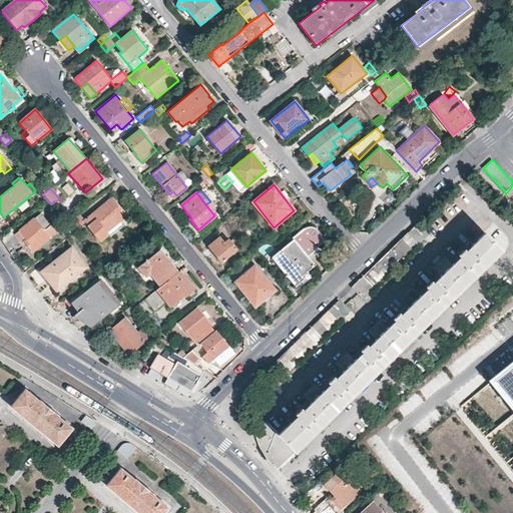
[(65,222),(71,229),(81,221),(96,239),(106,232),(104,231),(117,219),(119,221),(127,215),(112,196),(83,219),(77,213),(65,222)]
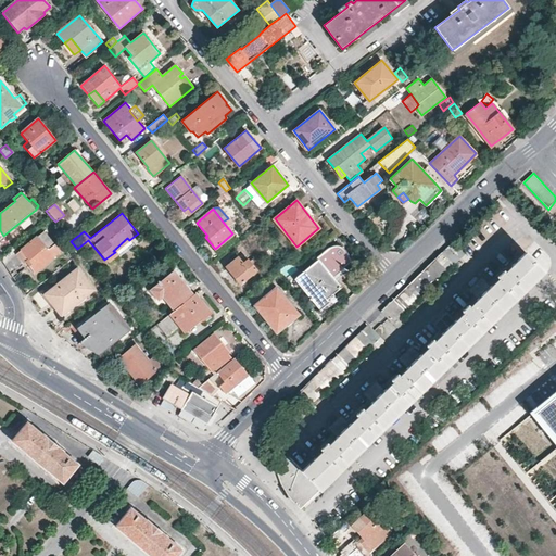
[(36,273),(62,251),(55,244),(49,249),(38,236),(16,253),(25,263),(27,262),(36,273)]
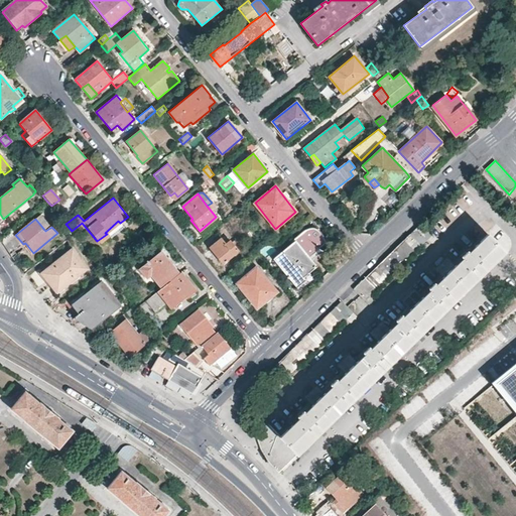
[(105,233),(107,234),(111,239),(124,228),(120,223),(118,221),(105,233)]
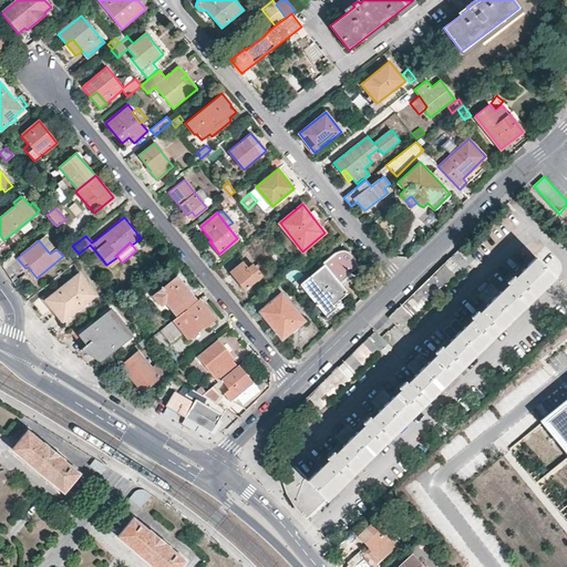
[(338,282),(349,274),(352,276),(353,276),(354,275),(357,275),(358,274),(358,271),(359,268),(358,265),(357,261),(356,259),(354,258),(354,257),(353,257),(350,253),(344,250),(339,250),(333,254),(319,265),(322,269),(302,285),(327,315),(342,302),(340,299),(347,294),(338,282)]
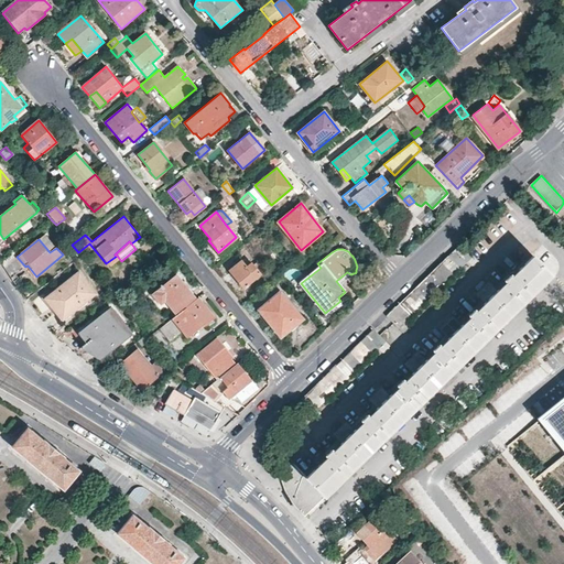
[(291,498),(302,510),(377,437),(549,270),(530,251),(516,264),(518,267),(511,273),(510,273),(507,270),(501,275),(505,279),(499,285),(497,284),(495,286),(486,278),(475,289),(483,297),(480,299),(483,302),(476,307),(473,304),(467,310),(470,314),(463,321),(462,318),(458,321),(451,313),(441,324),(447,332),(445,334),(447,336),(441,343),(437,339),(431,345),(434,348),(426,356),(425,354),(423,355),(415,347),(404,358),(412,366),(409,369),(411,371),(404,377),(401,373),(396,379),(399,383),(391,390),(390,388),(387,391),(379,382),(369,393),(377,401),(373,403),(376,405),(368,413),(365,410),(359,415),(362,419),(356,425),(354,423),(350,425),(343,419),(333,429),(340,436),(337,440),(338,442),(333,448),(329,445),(324,449),(326,454),(320,461),(317,457),(303,470),(291,458),(278,470),(283,486),(285,489),(291,498)]
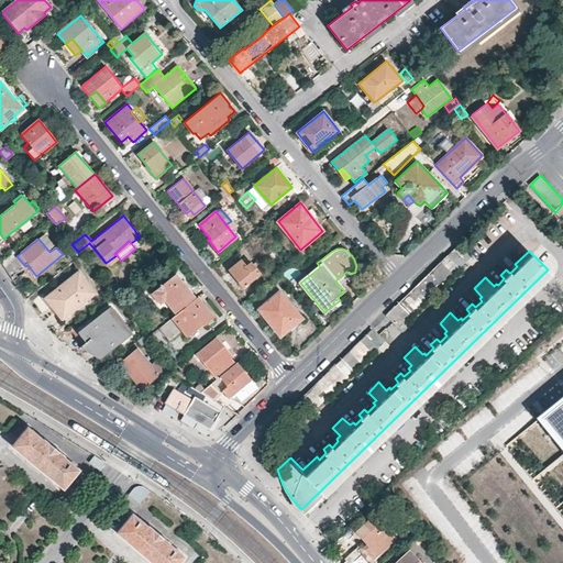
[(246,266),(241,261),(230,269),(244,288),(261,274),(258,272),(253,265),(251,262),(246,266)]
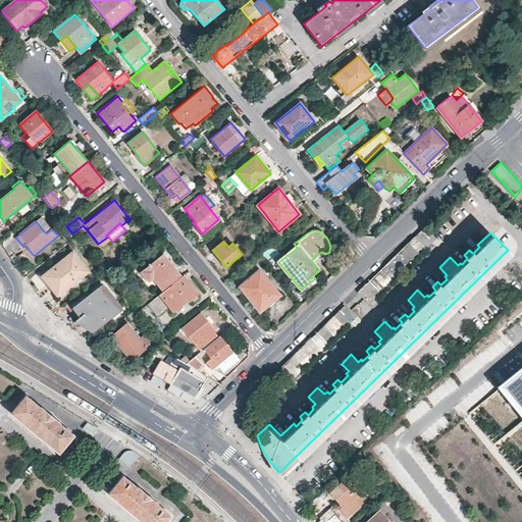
[(271,254),(267,249),(262,253),(265,258),(271,254)]
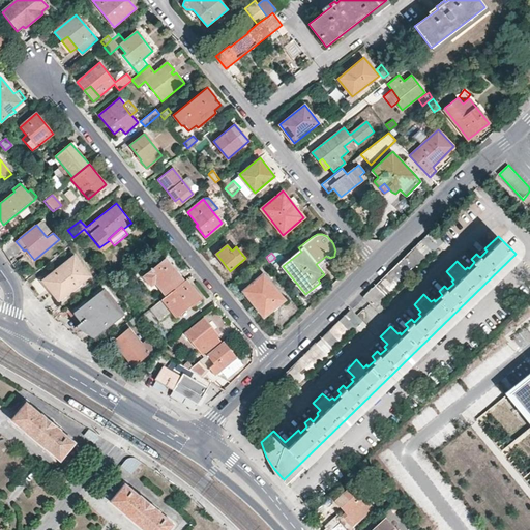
[(58,300),(90,274),(74,255),(41,280),(58,300)]
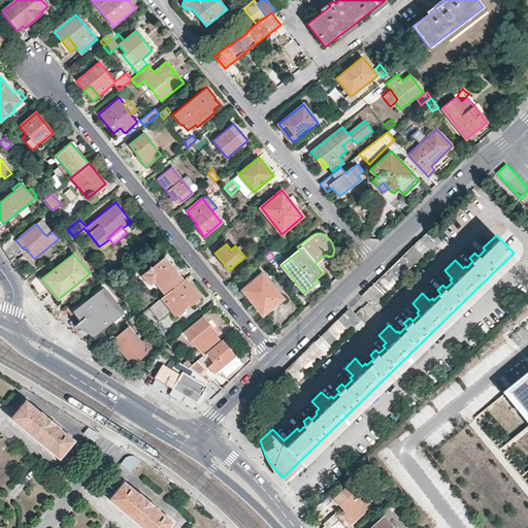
[(155,282),(165,294),(184,278),(166,257),(143,275),(151,284),(155,282)]
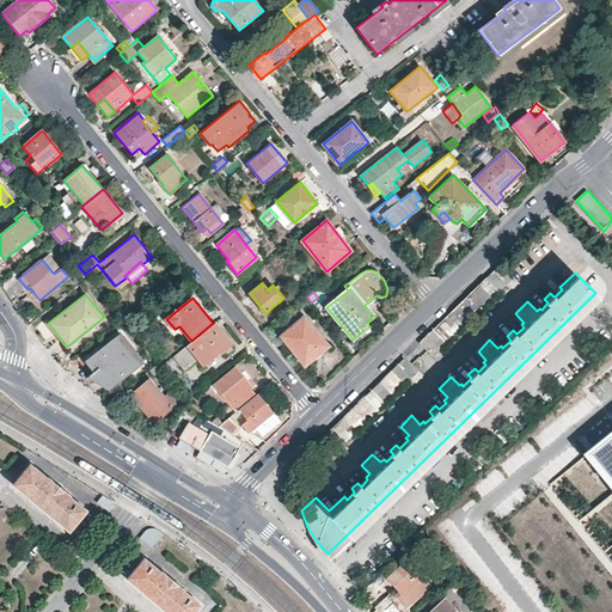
[(304,366),(328,346),(304,317),(280,336),(304,366)]
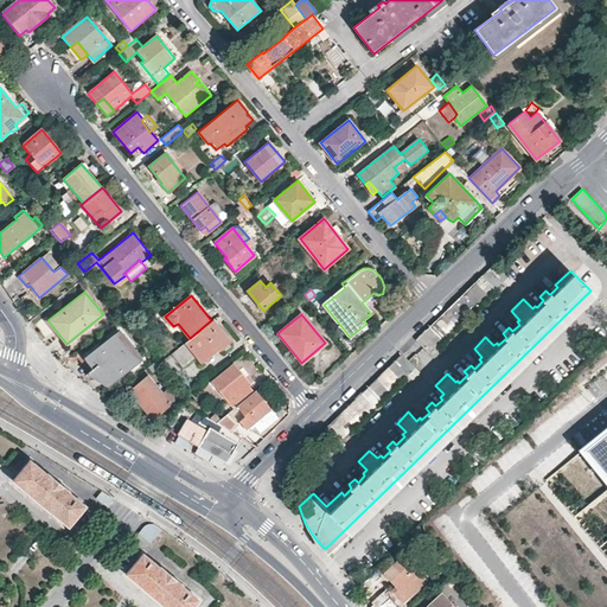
[(190,338),(172,352),(184,366),(197,356),(202,362),(218,349),(219,349),(230,340),(213,319),(211,320),(190,338)]
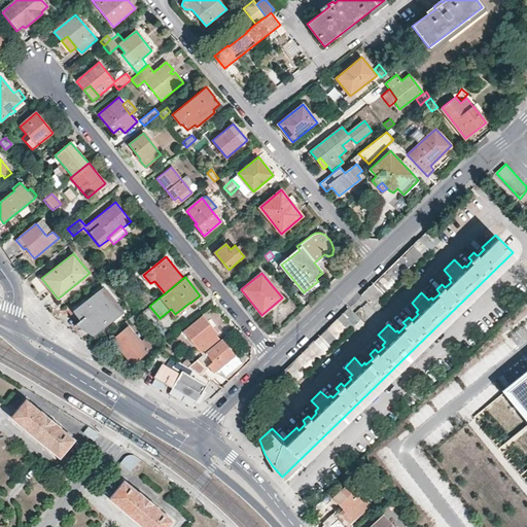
[(92,335),(121,311),(103,288),(73,311),(92,335)]
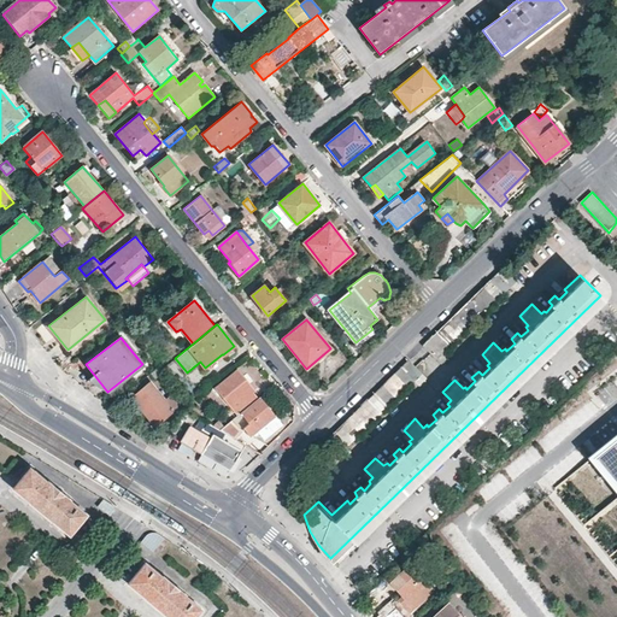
[(156,377),(165,370),(163,368),(160,365),(152,372),(156,377)]
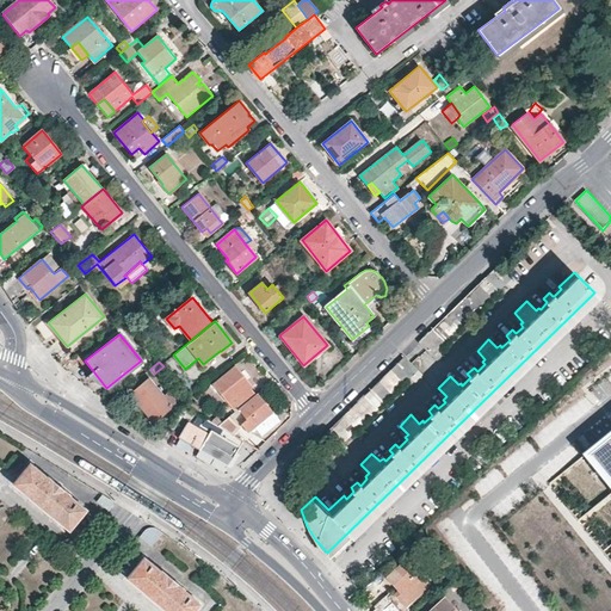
[(235,411),(254,395),(250,388),(251,387),(234,366),(214,383),(235,411)]
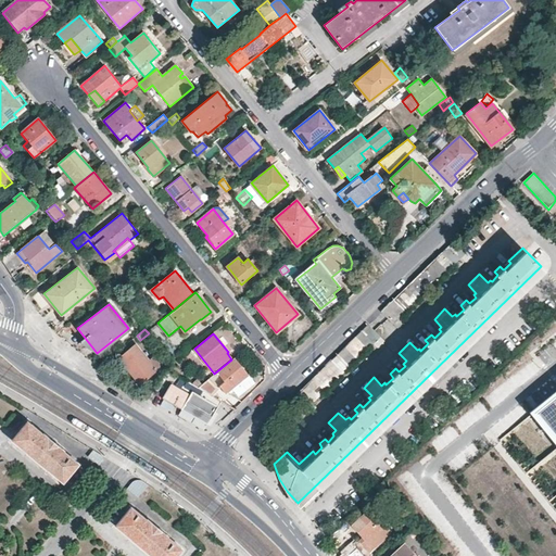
[(142,382),(162,365),(154,356),(149,361),(148,361),(134,343),(117,358),(135,379),(138,377),(142,382)]
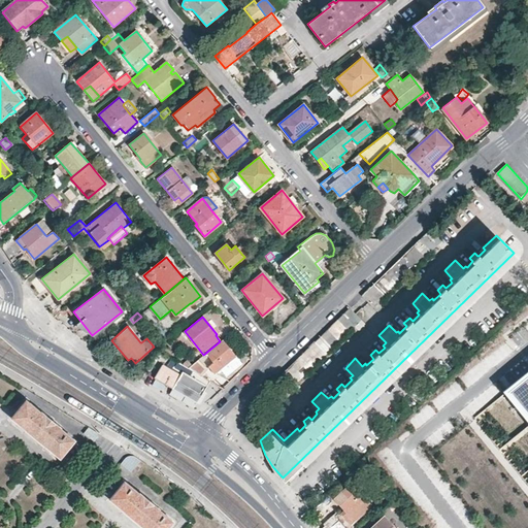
[(287,368),(294,374),(326,343),(320,336),(287,368)]
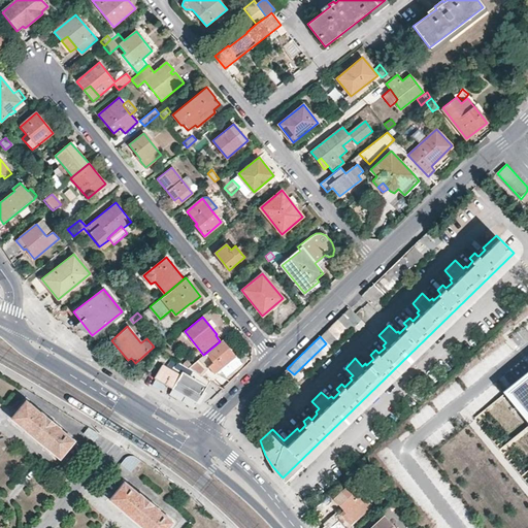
[(235,357),(222,339),(220,341),(203,355),(192,365),(188,368),(194,371),(201,375),(208,370),(202,362),(208,357),(213,363),(209,366),(215,373),(220,369),(226,376),(241,364),(235,357)]
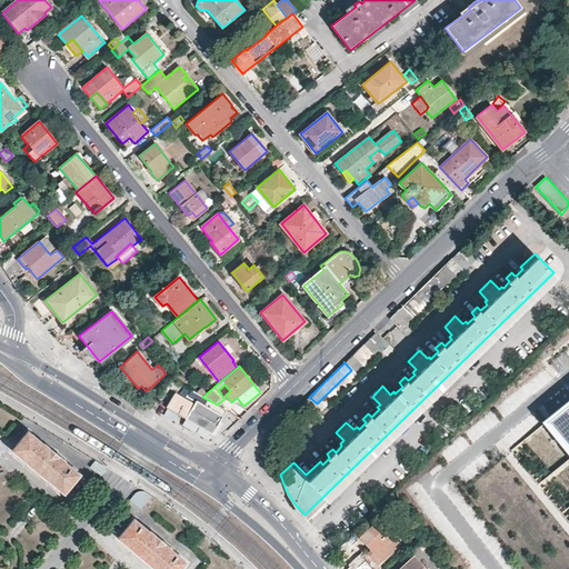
[(188,396),(191,390),(182,385),(178,393),(187,399),(188,396)]
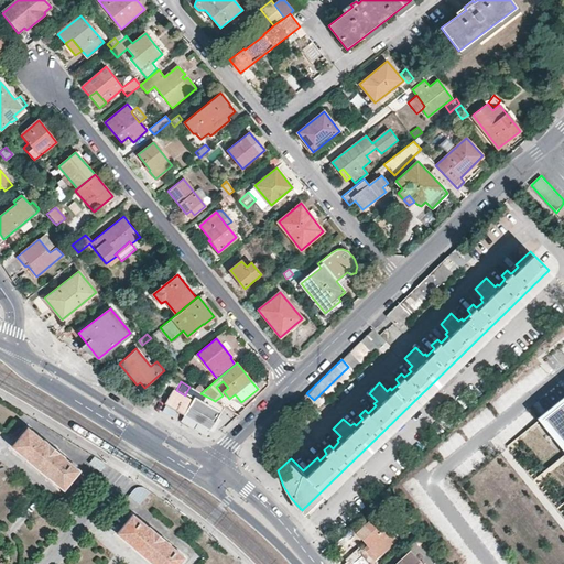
[(205,390),(199,383),(195,388),(194,389),(201,393),(205,390)]
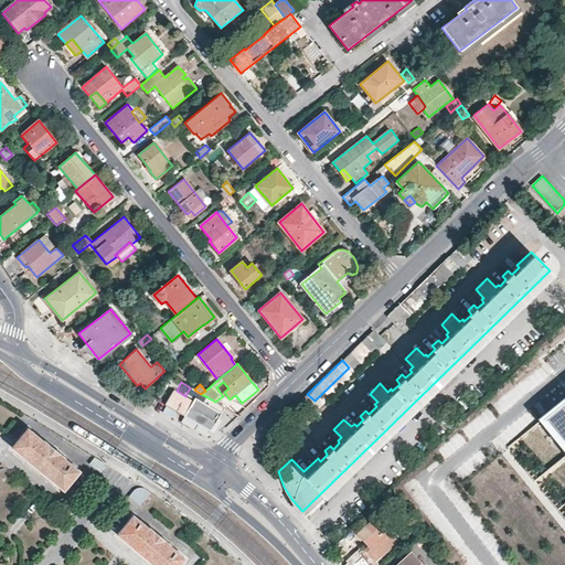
[(208,397),(201,394),(194,390),(190,387),(187,393),(194,398),(193,401),(185,396),(177,391),(172,388),(163,403),(200,423),(212,429),(217,422),(223,413),(212,407),(204,403),(208,397)]
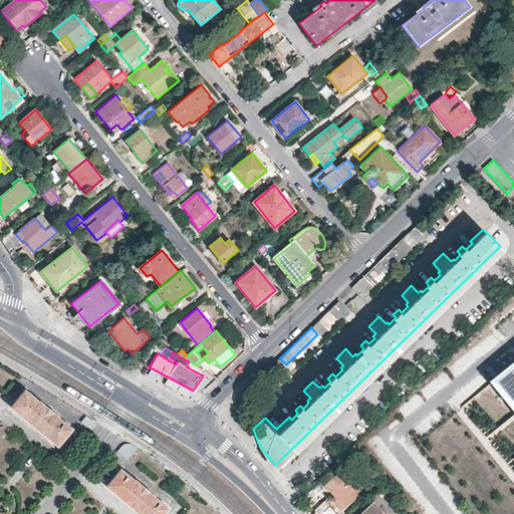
[(196,365),(189,361),(186,366),(193,370),(196,365)]
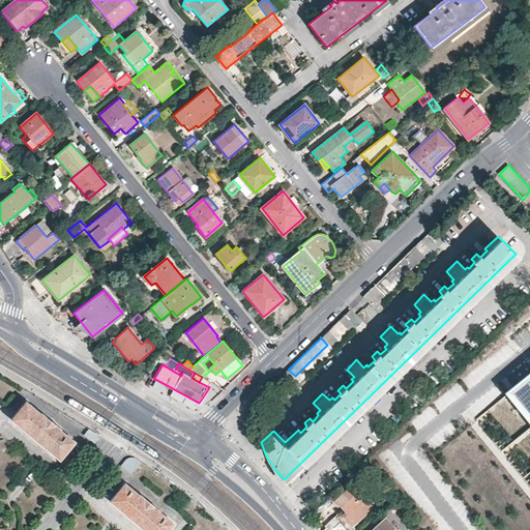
[(529,375),(506,395),(529,424),(529,375)]
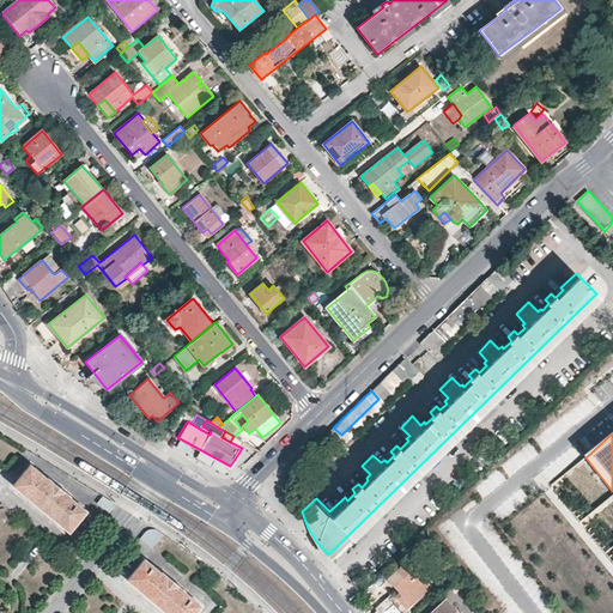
[(31,465),(14,485),(70,532),(86,511),(31,465)]
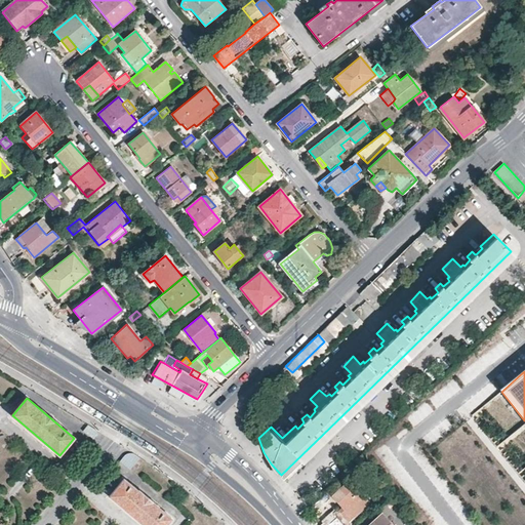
[(120,461),(120,463),(131,470),(138,457),(126,450),(120,461)]
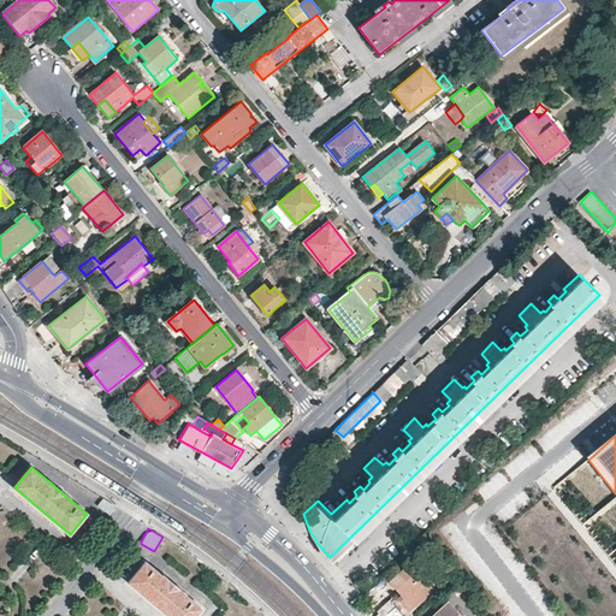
[(146,562),(129,581),(169,615),(196,615),(202,609),(146,562)]
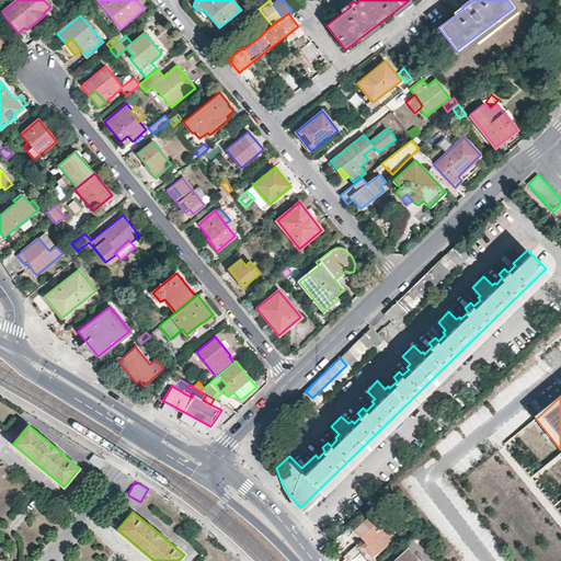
[(374,556),(396,536),(375,514),(357,530),(368,541),(364,545),(374,556)]
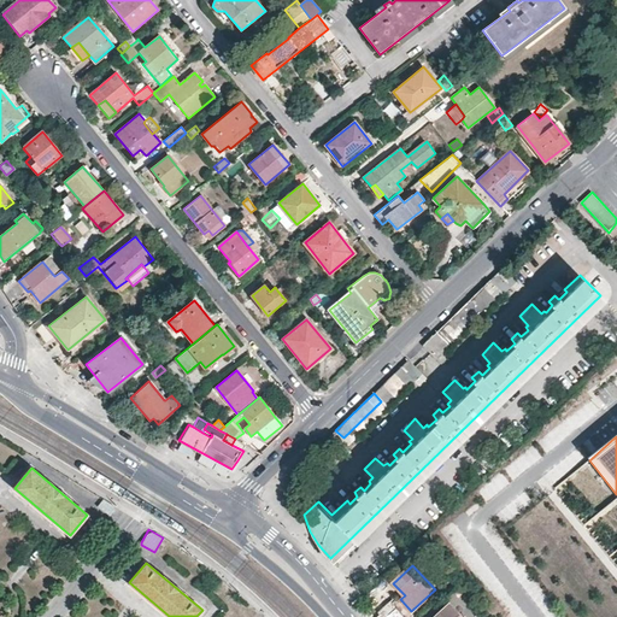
[(464,616),(451,603),(435,616),(464,616)]
